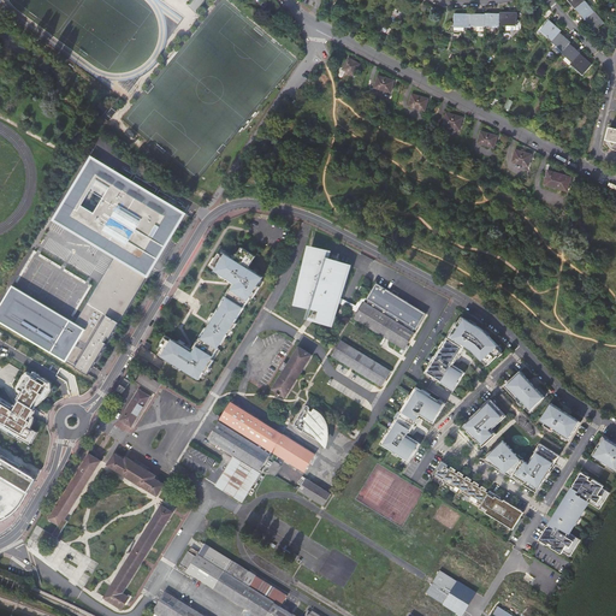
[(586,19),(596,31),(605,23),(596,11),(594,12),(586,1),(585,1),(582,0),(567,0),(575,10),(576,10),(585,21),(586,19)]
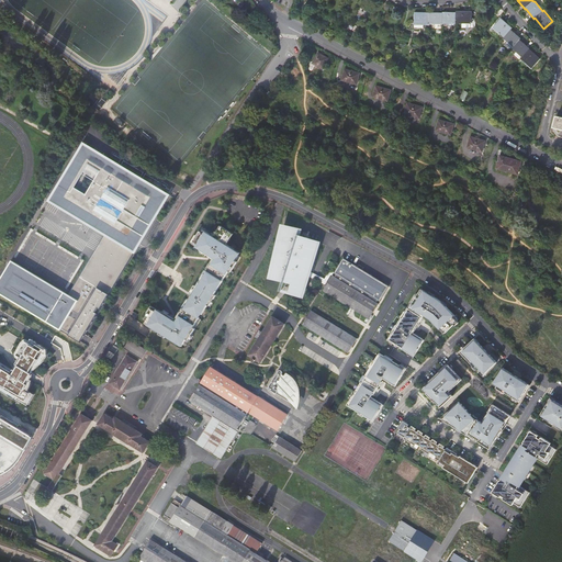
[(442,13),(415,12),(415,24),(429,24),(442,24),(442,23),(461,23),(472,24),(472,19),(472,12),(457,11),(457,12),(442,12),(442,13)]
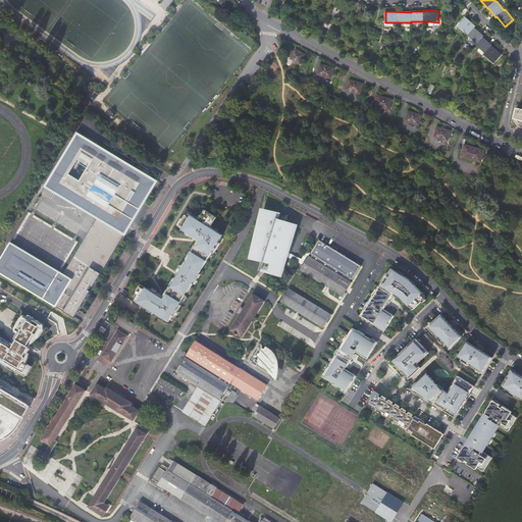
[(441,17),(438,17),(438,22),(428,21),(428,25),(441,27),(441,17)]
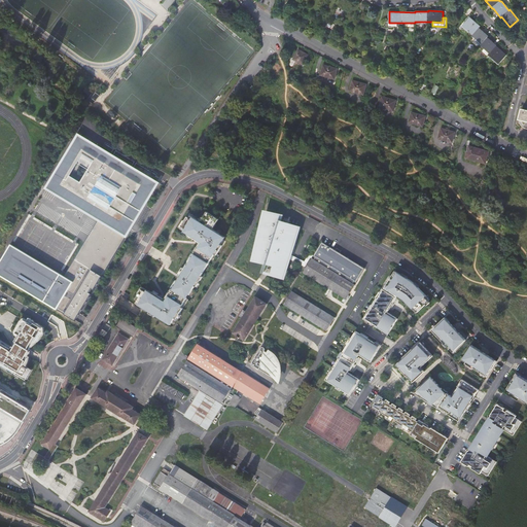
[(489,55),(492,58),(495,56),(501,61),(506,56),(496,46),(496,45),(487,38),(488,37),(479,28),(481,27),(470,18),(462,26),(472,35),(471,36),(481,44),(480,45),(490,54),(489,55)]
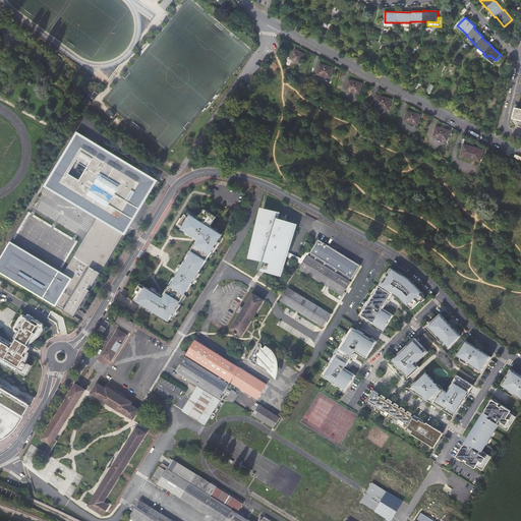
[(290,59),(292,60),(299,64),(304,55),(295,50),(291,57),(290,59)]
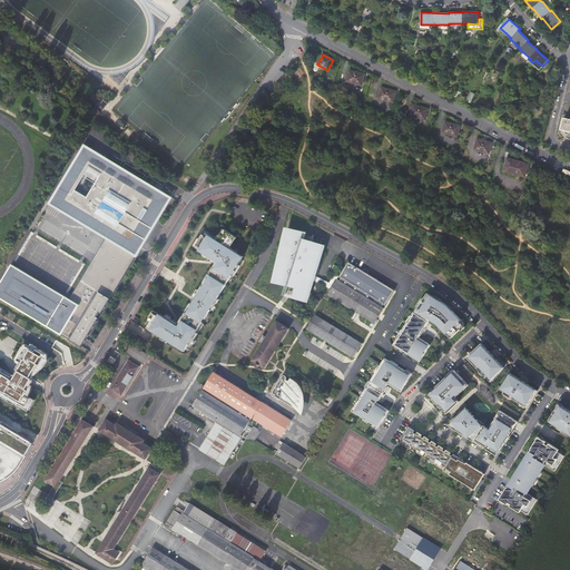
[(536,60),(532,62),(532,64),(539,70),(542,66),(536,60)]
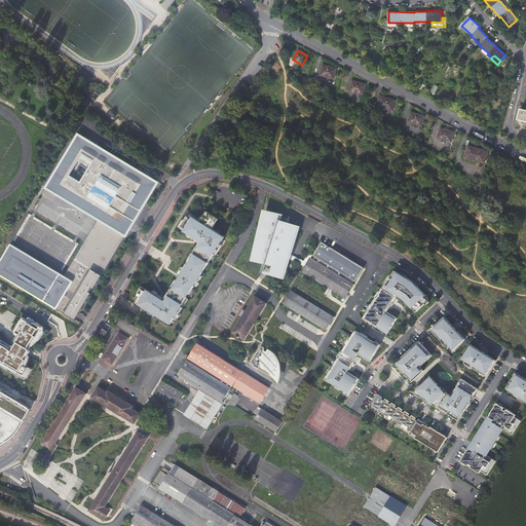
[(323,65),(321,75),(334,79),(336,69),(323,65)]
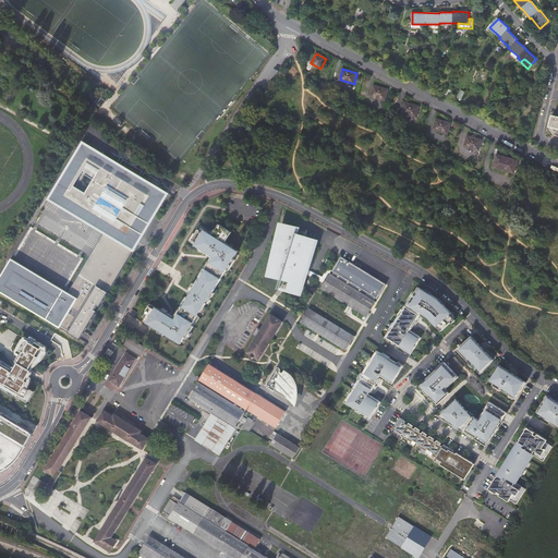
[(374,86),(371,96),(385,100),(388,89),(374,86)]
